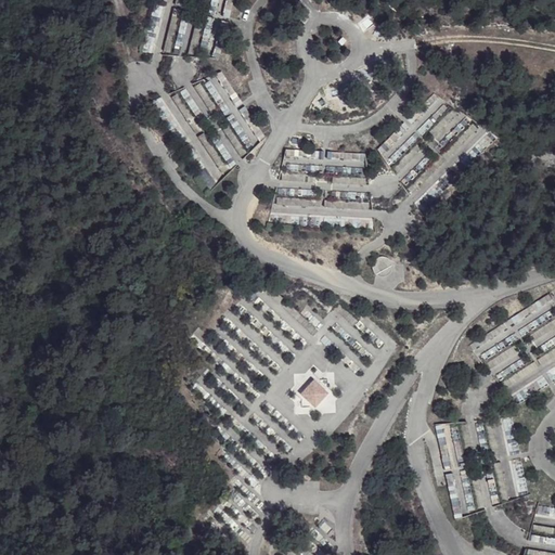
[(364,166),(364,152),(334,151),(334,157),(346,157),(346,166),(364,166)]
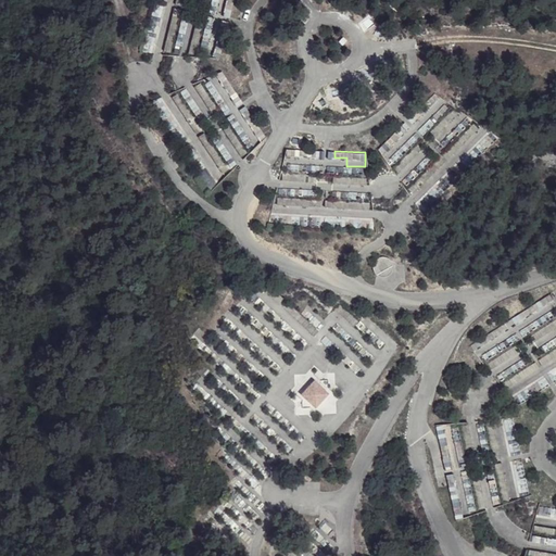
[(383,276),(391,265),(380,256),(373,267),(383,276)]
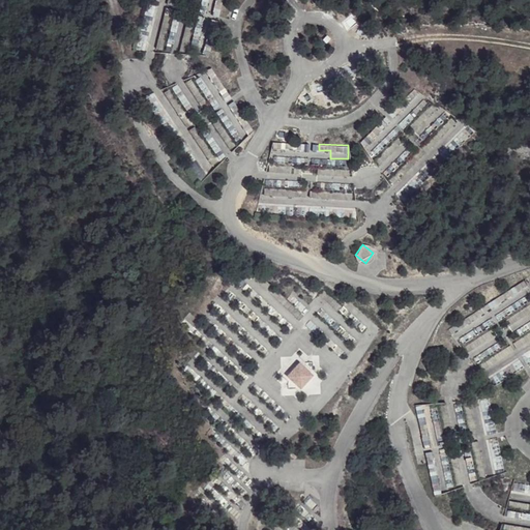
[(500,296),(457,324),(461,329),(466,326),(471,334),(502,315),(498,310),(505,304),(500,296)]
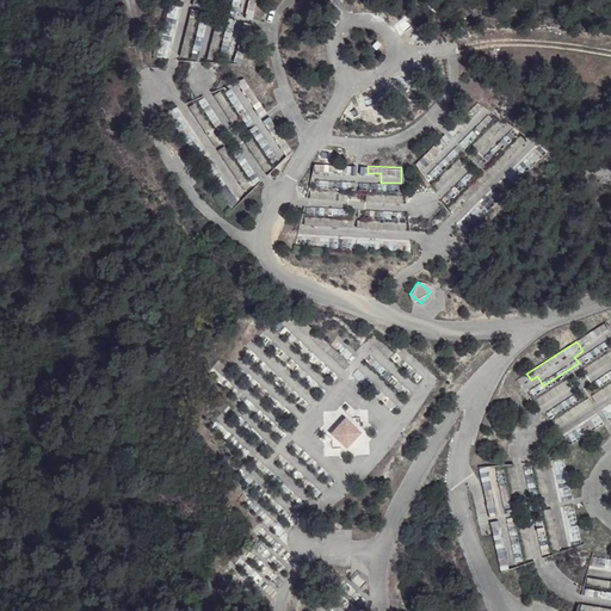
[(344,414),(329,431),(346,446),(362,429),(344,414)]
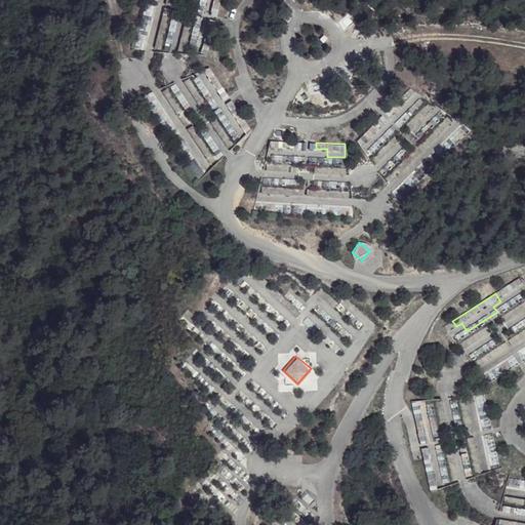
[(477,434),(490,431),(485,395),(471,397),(477,434)]
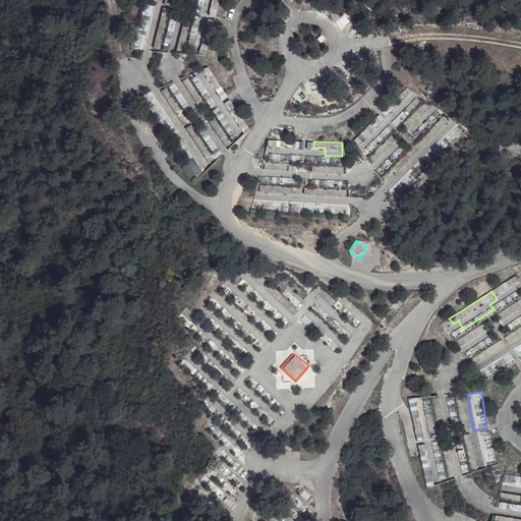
[(428,394),(408,398),(424,484),(445,481),(428,394)]
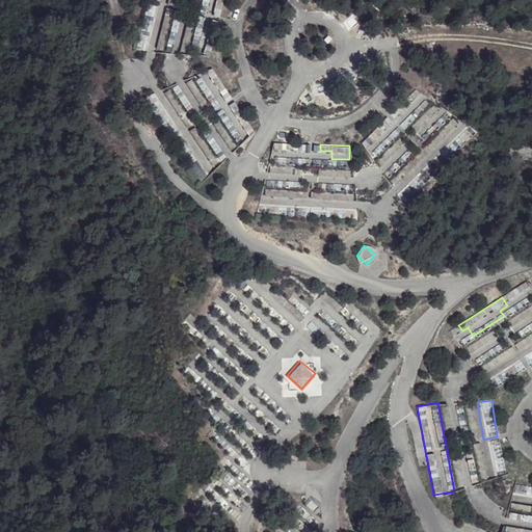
[(485,443),(490,477),(504,475),(500,441),(485,443)]
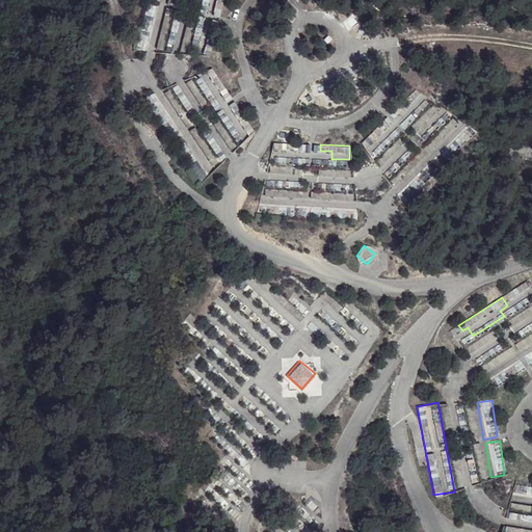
[(462,454),(467,472),(475,471),(471,452),(462,454)]
